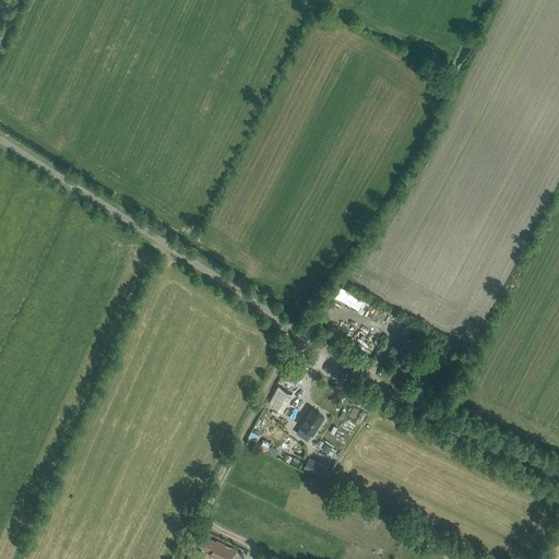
[(335,297),(359,310),(364,300),(341,287),(335,297)]
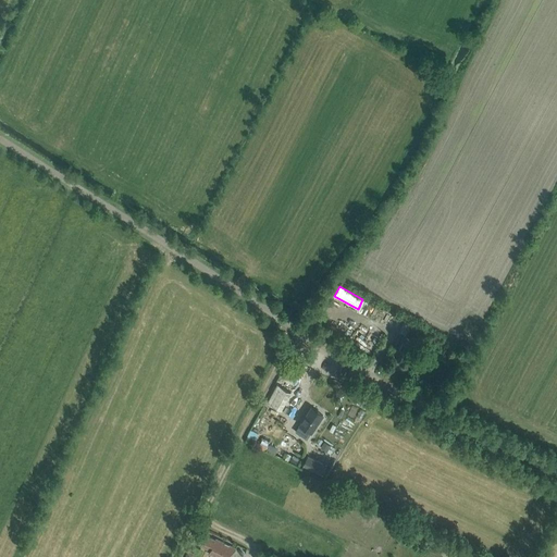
[(415,349),(418,343),(413,341),(420,329),(372,305),(360,327),(375,336),(374,339),(378,341),(378,339),(381,341),(388,326),(405,335),(395,355),(407,360),(412,348),(415,349)]
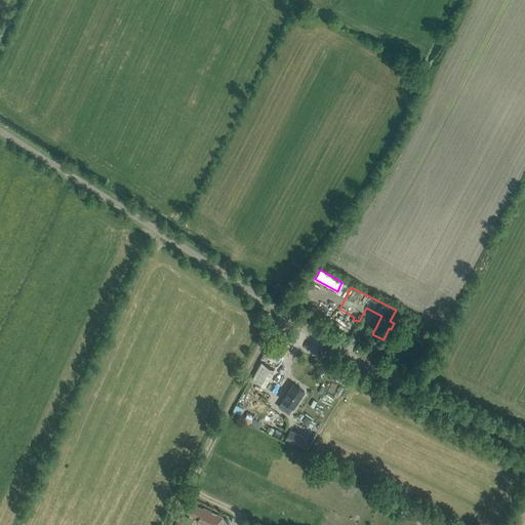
[(266,387),(275,370),(261,363),(252,379),(266,387)]
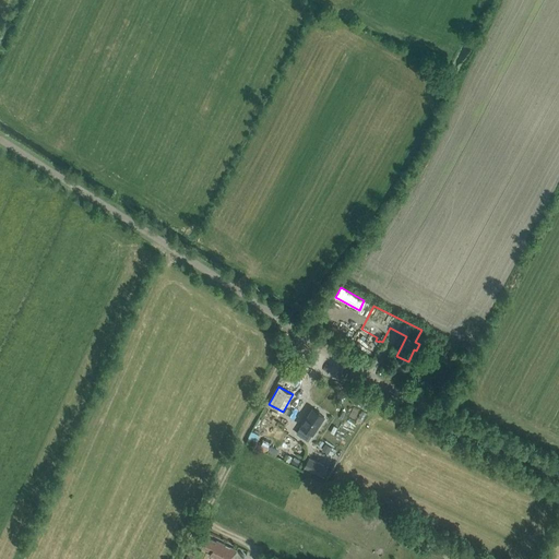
[(312,408),(301,426),(296,433),(308,441),(324,416),(312,408)]
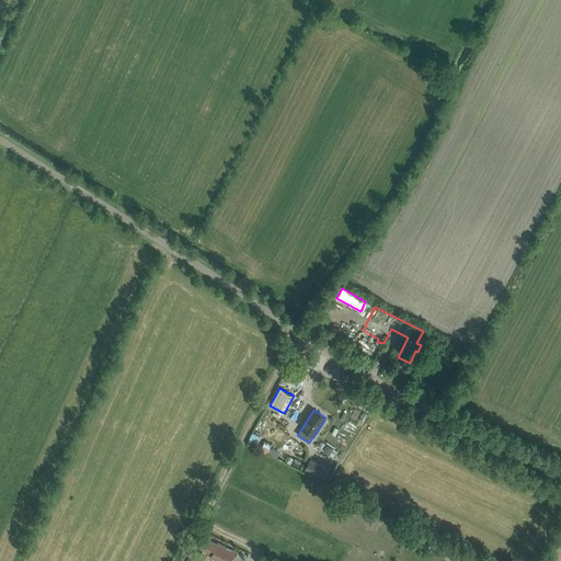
[(256,443),(249,439),(247,444),(254,448),(256,443)]
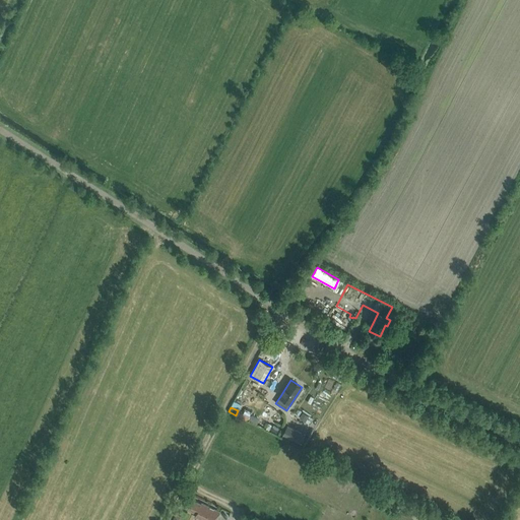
[(303,411),(299,417),(306,421),(309,415),(303,411)]
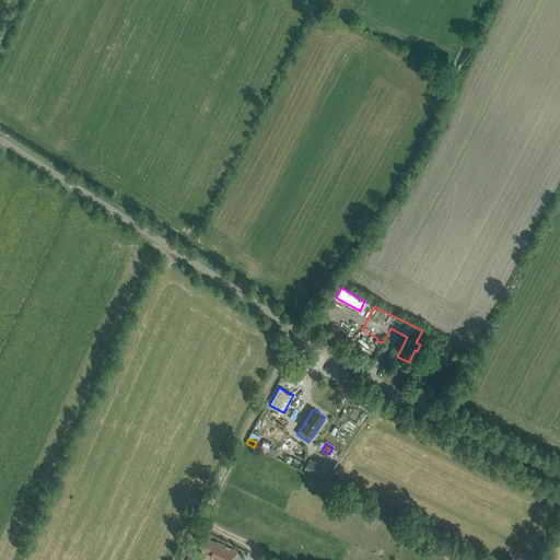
[(304,468),(325,478),(330,468),(310,458),(304,468)]
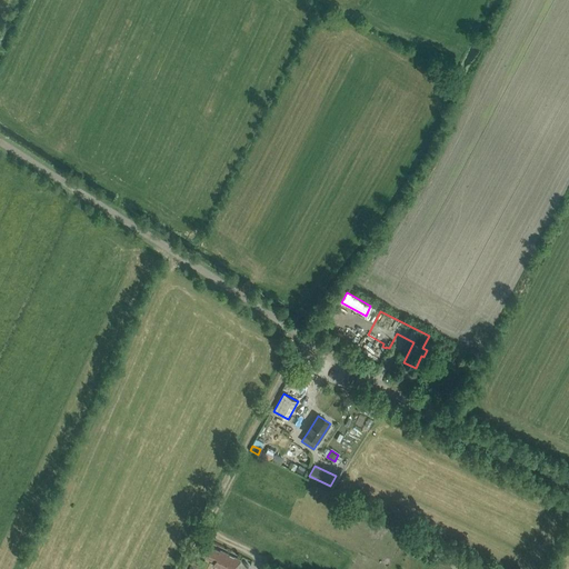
[(220,551),(210,547),(206,557),(216,561),(213,566),(220,568),(236,568),(241,560),(220,550),(220,551)]
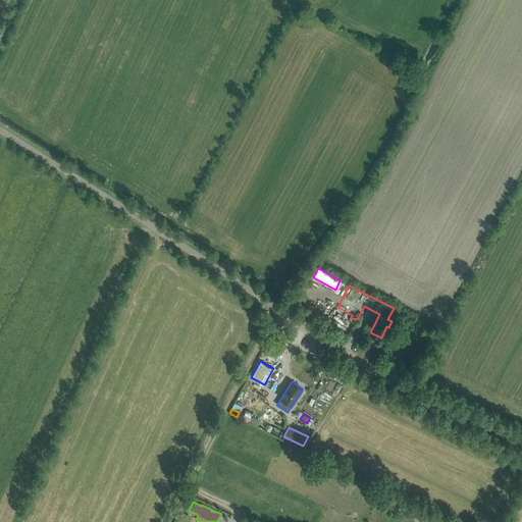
[(429,519),(432,513),(408,502),(405,507),(429,519)]
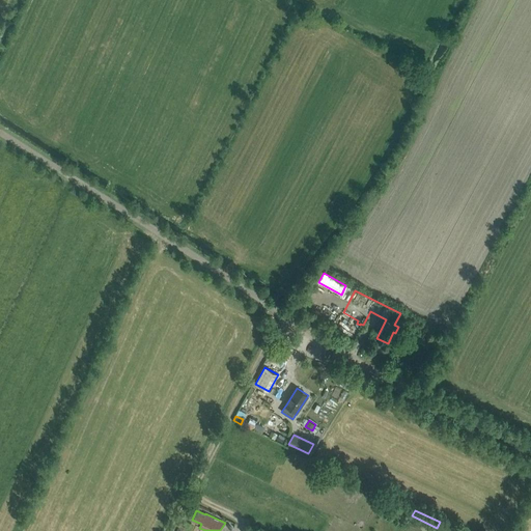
[(436,530),(437,530),(447,530),(449,526),(440,522),(437,528),(436,530)]
